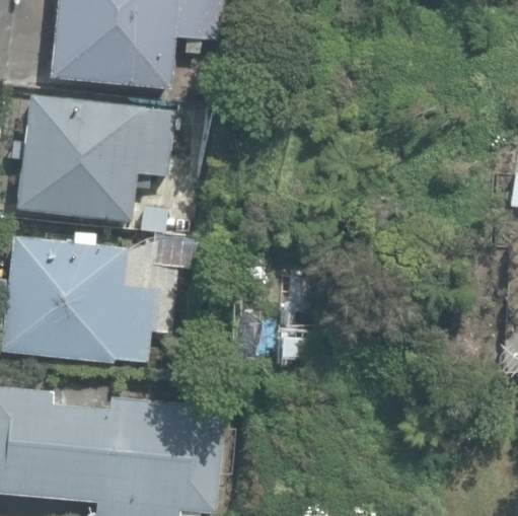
[(50,77),(170,90),(174,54),(201,57),(203,40),(217,41),(221,0),(56,0),(54,28),(55,28),(50,77)]
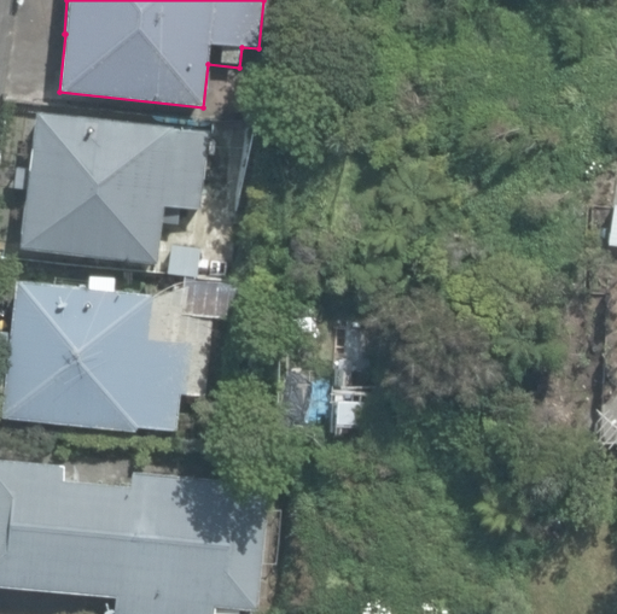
[(21,247),(156,263),(162,206),(196,210),(205,133),(172,128),(36,113),(21,247)]
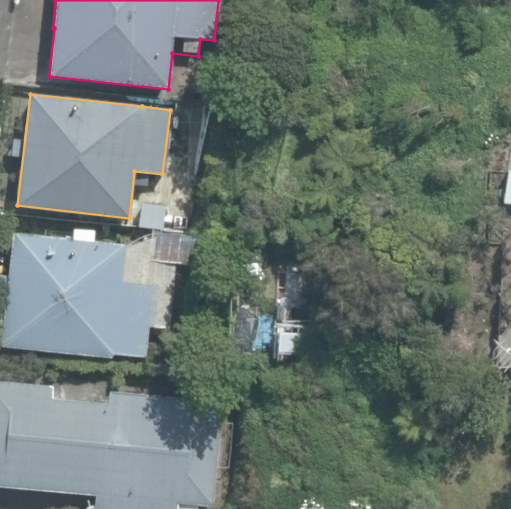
[(502,201),(510,201),(510,172),(506,172),(502,201)]
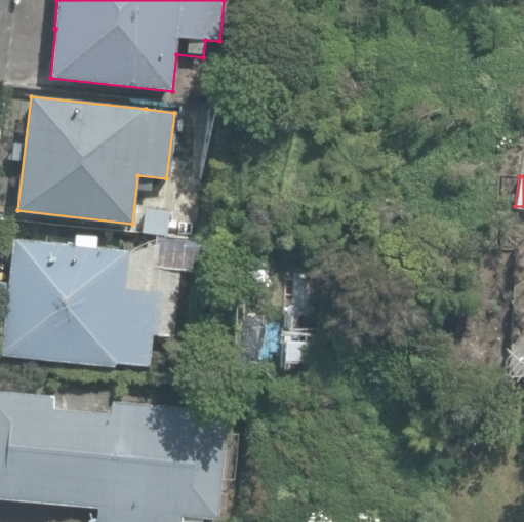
[(114,364),(147,368),(150,336),(173,338),(179,272),(200,274),(203,241),(156,236),(155,244),(130,253),(13,241),(9,284),(0,283),(0,310),(5,311),(1,356),(114,367),(114,364)]
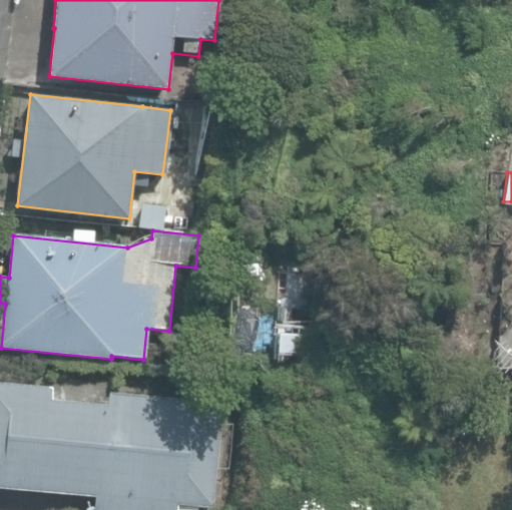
[(268,362),(303,364),(307,308),(265,305),(263,335),(270,335),(268,362)]
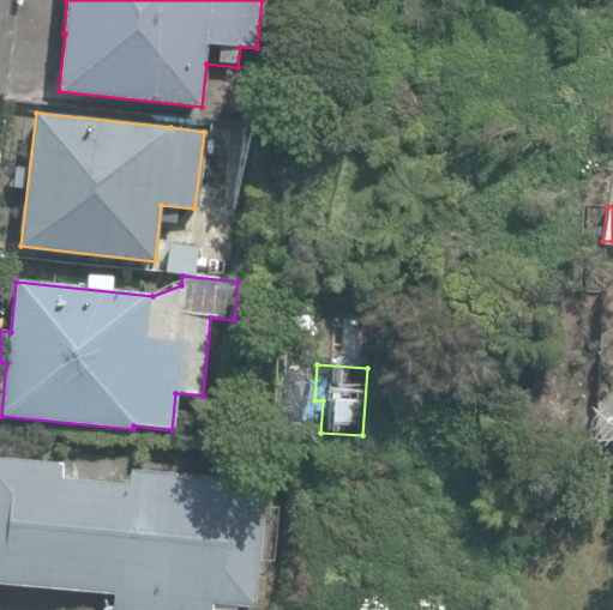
[(212,609),(214,603),(254,608),(268,482),(128,466),(127,482),(59,475),(60,464),(0,457),(0,580),(113,592),(110,609),(212,609)]
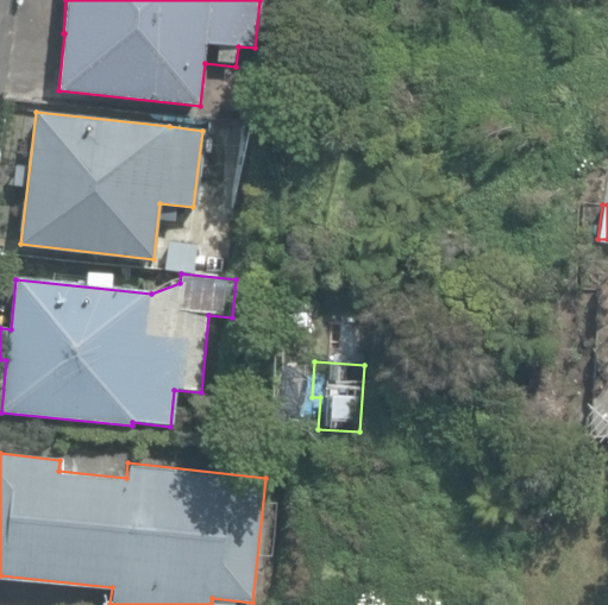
All buildings are outlined.
